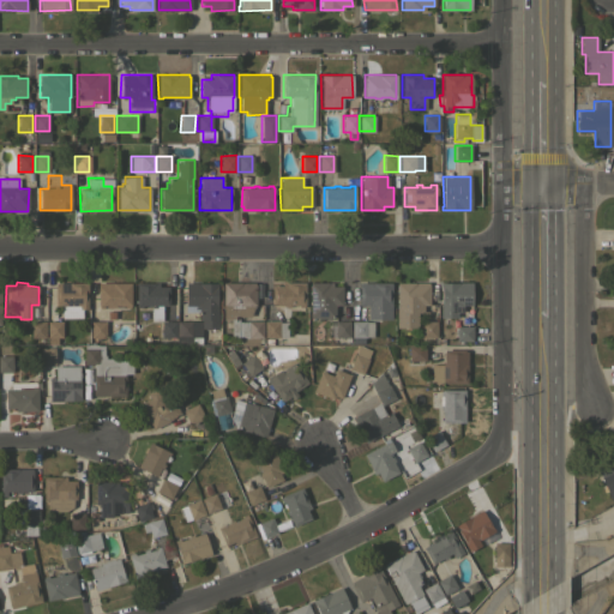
[(86,282),(88,308),(82,308),(82,318),(62,318),(62,305),(54,305),(54,286),(55,286),(55,283),(86,282)]
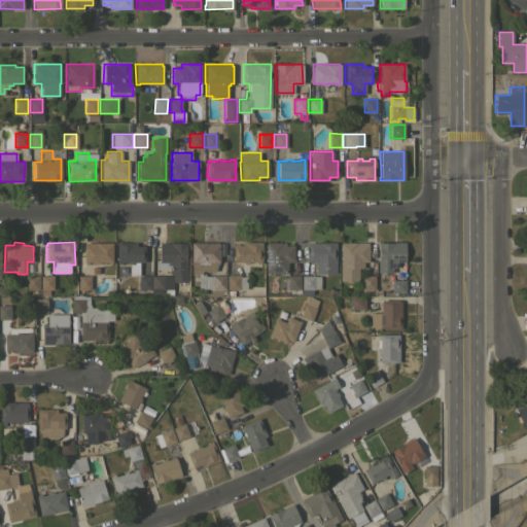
[(112,242),(112,261),(111,261),(111,264),(107,264),(107,261),(99,261),(99,266),(91,266),(91,261),(84,261),(84,246),(92,246),(92,242),(112,242)]
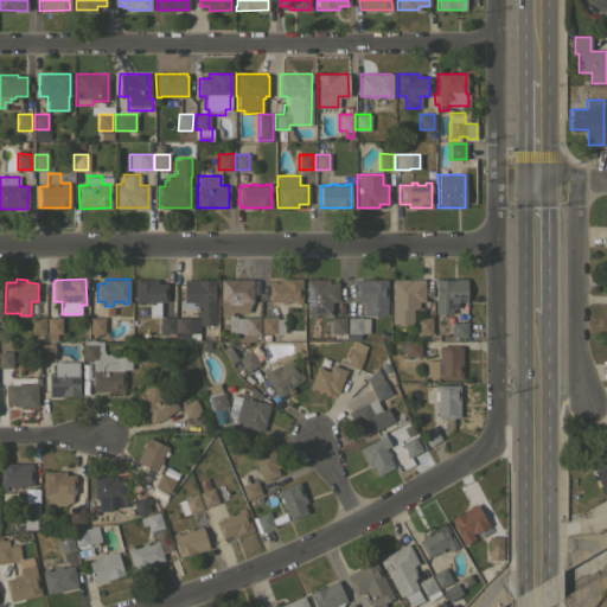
[(157,279),(157,283),(166,283),(166,301),(159,301),(160,315),(149,317),(148,301),(140,301),(140,304),(135,304),(135,301),(134,280),(157,279)]
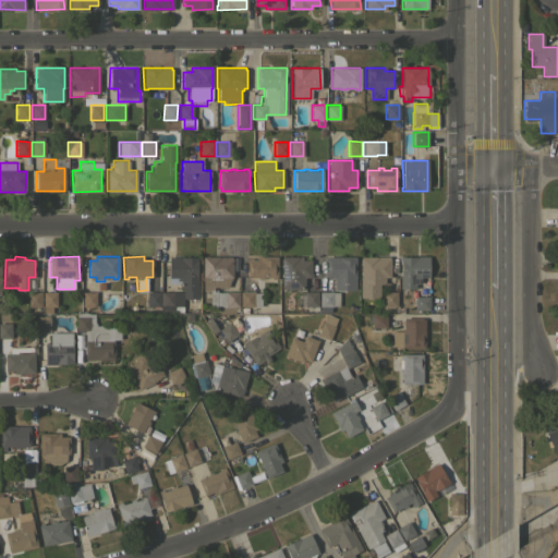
[(197,257),(197,284),(198,284),(198,299),(183,299),(183,313),(160,313),(160,291),(180,292),(180,280),(178,280),(178,277),(169,277),(169,256),(197,257)]
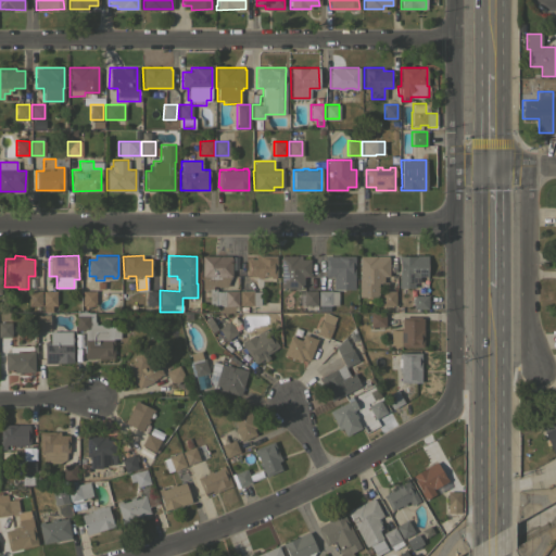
[(231,255),(231,277),(229,277),(227,286),(215,286),(215,290),(238,290),(238,311),(234,311),(234,312),(216,312),(216,305),(210,305),(209,289),(202,289),(202,256),(231,255)]
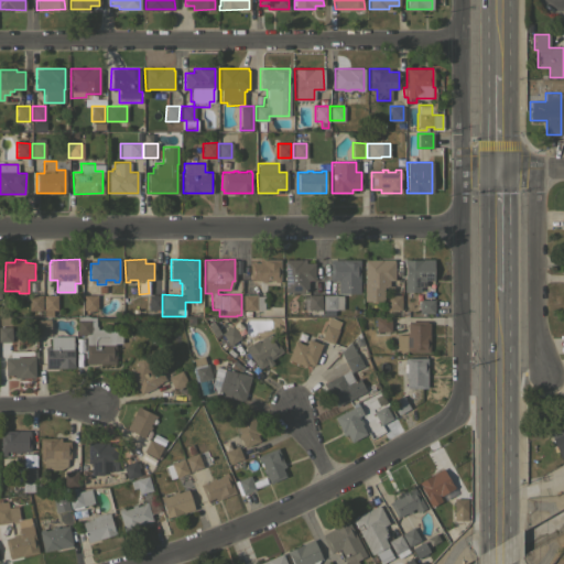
[(280,259),(280,282),(274,282),(274,280),(266,280),(266,282),(261,282),(261,281),(250,280),(250,262),(259,262),(259,259),(280,259)]
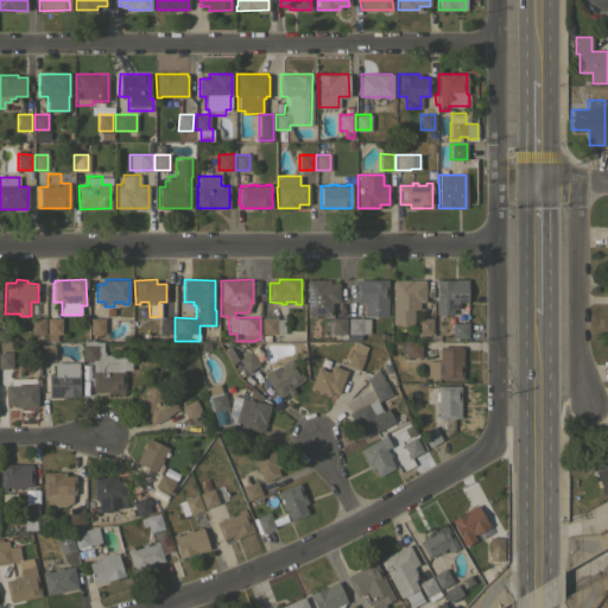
[(328,279),(328,283),(339,284),(339,302),(331,302),(331,314),(306,314),(306,279),(328,279)]
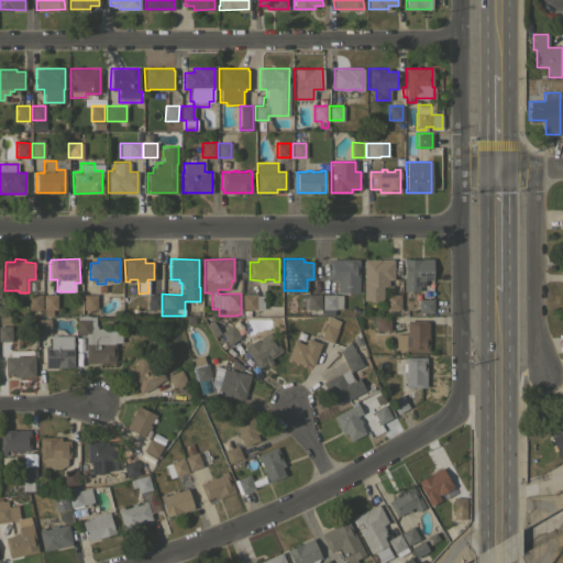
[(359,258),(359,293),(337,293),(337,279),(329,279),(330,258),(359,258)]
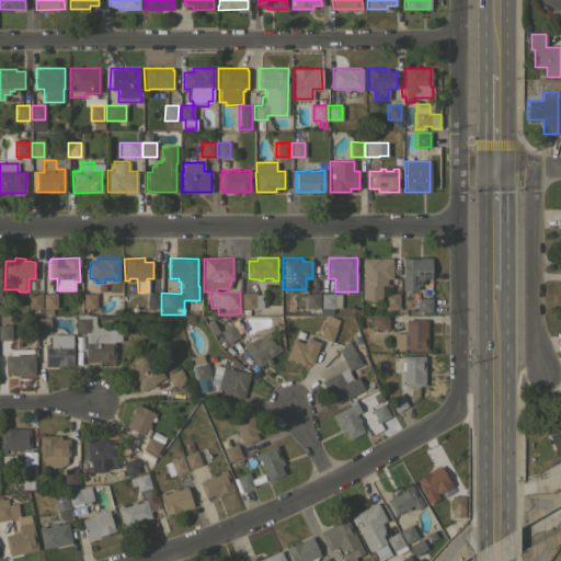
[(391,258),(391,278),(387,278),(387,285),(381,285),(381,299),(363,299),(362,258),(391,258)]
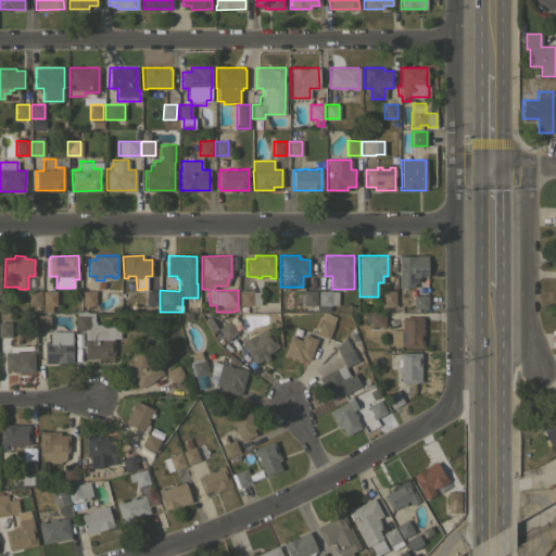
[(427,255),(427,276),(418,276),(419,282),(413,282),(413,287),(399,287),(399,256),(427,255)]
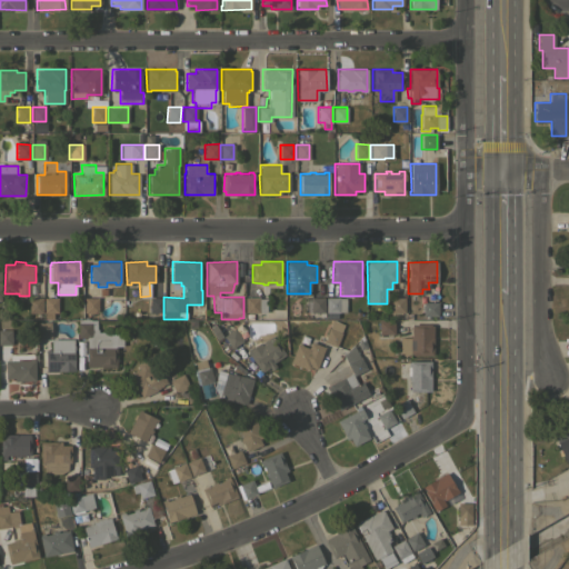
[(42,298),(42,312),(29,312),(29,298),(33,298),(33,283),(41,283),(41,298),(42,298)]
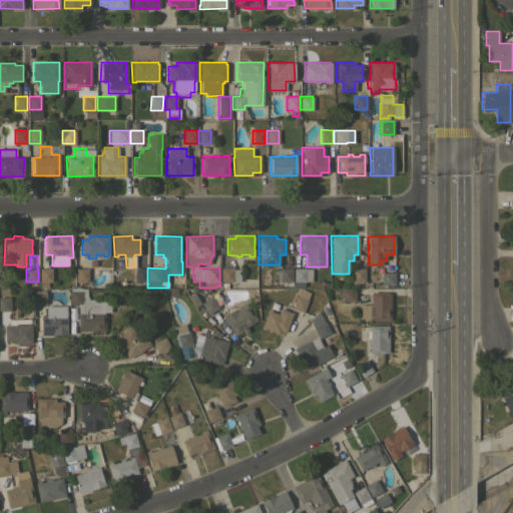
[(232,269),(234,259),(221,255),(219,266),(232,269)]
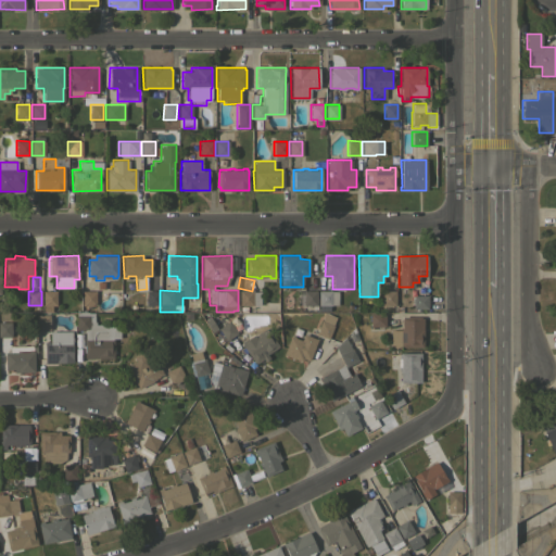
[(146,304),(146,290),(159,291),(159,305),(146,304)]
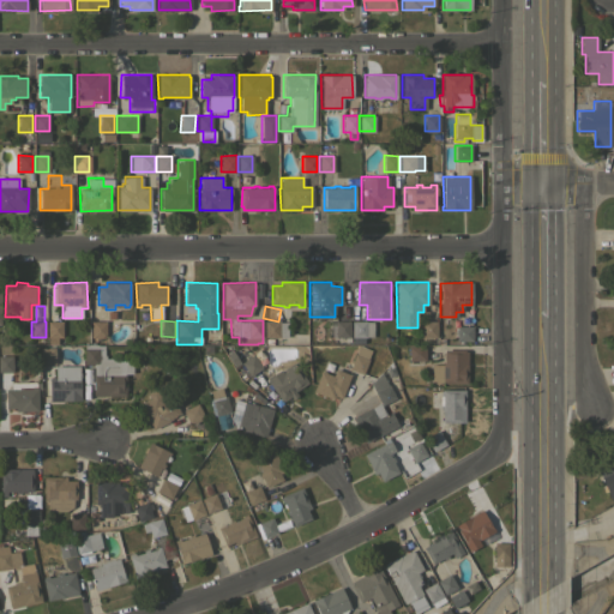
[(264,337),(264,320),(278,320),(278,321),(288,321),(288,337),(264,337)]
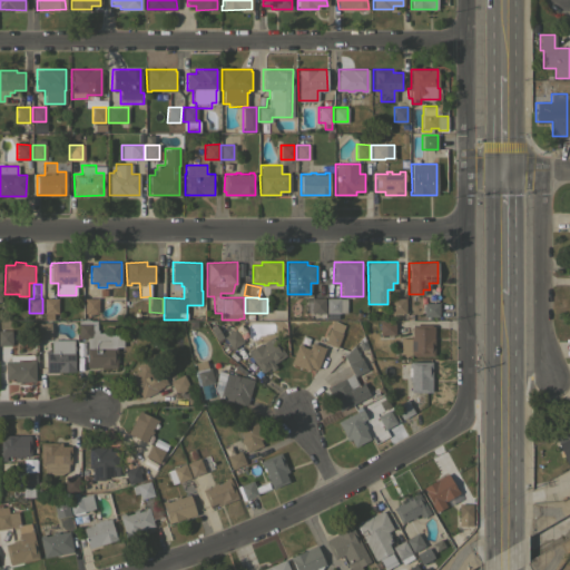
[(346,298),(346,312),(326,312),(326,297),(346,298)]
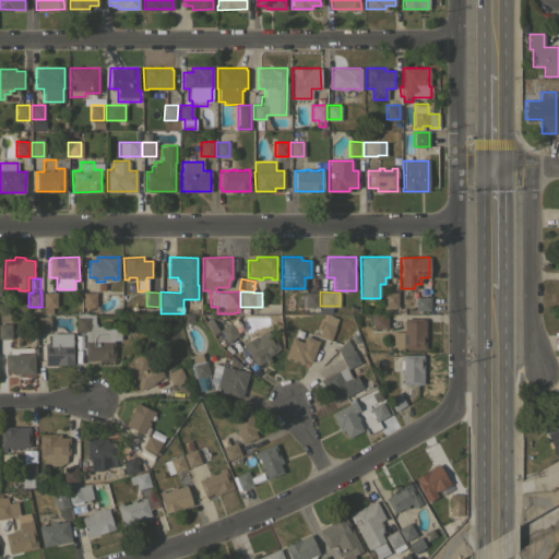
[(56,307),(43,307),(43,293),(56,293),(56,307)]
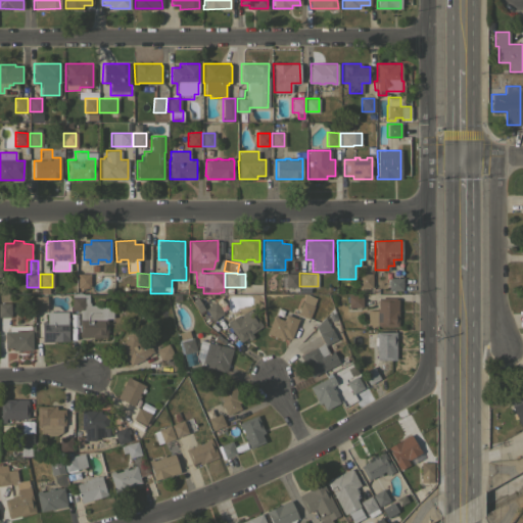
[(90,274),(90,287),(77,287),(77,274),(90,274)]
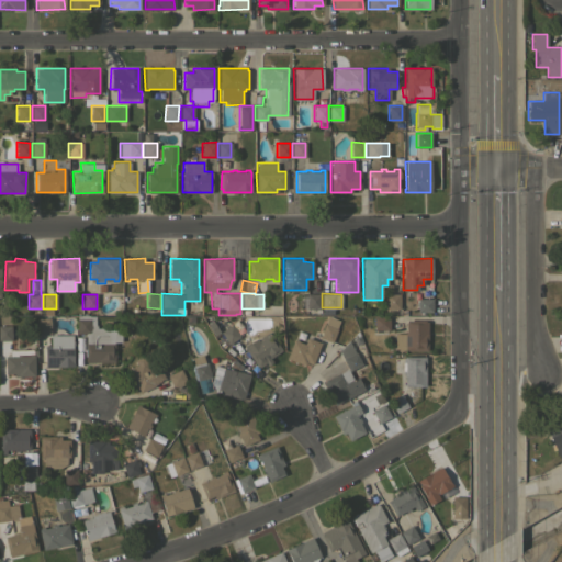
[(319,294),(319,307),(306,307),(306,294),(319,294)]
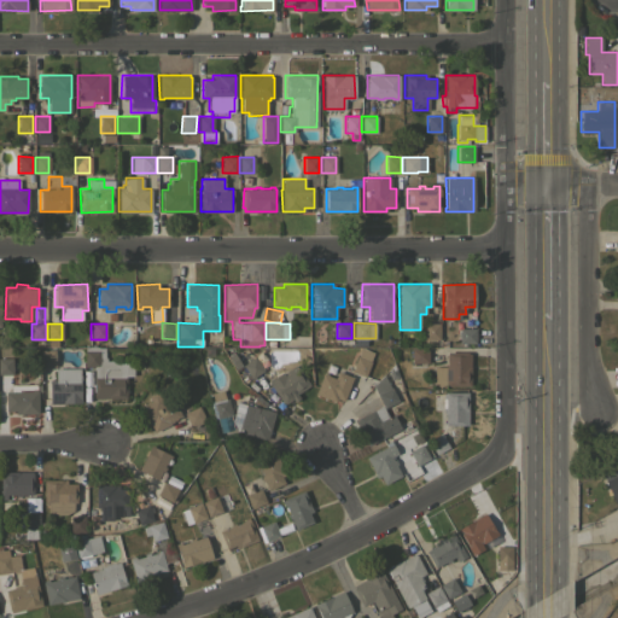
[(439,324),(439,339),(425,339),(425,324),(439,324)]
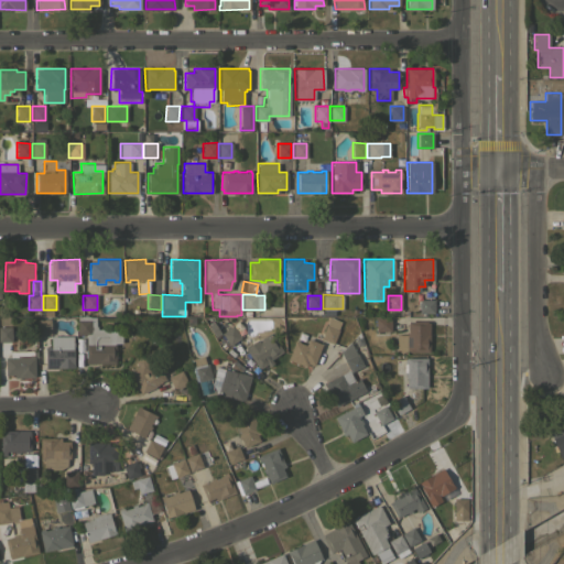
[(434,300),(434,313),(419,313),(419,300),(434,300)]
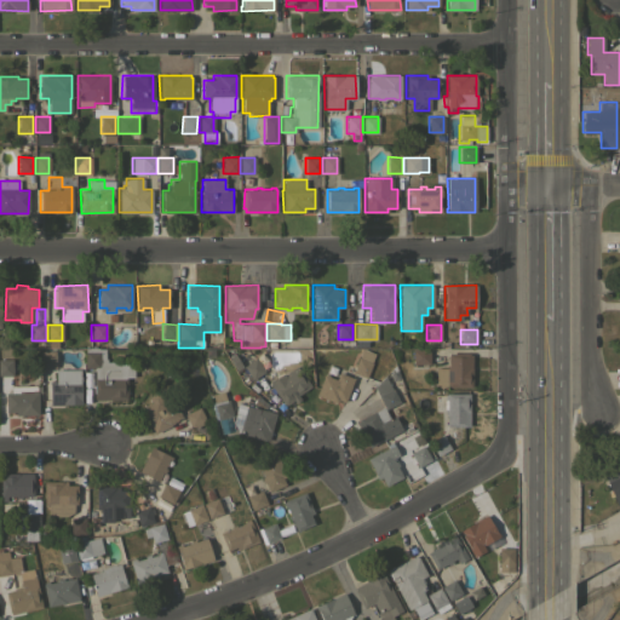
[(98,346),(98,349),(102,349),(102,352),(104,352),(104,359),(105,359),(105,362),(128,362),(128,379),(127,379),(127,400),(95,400),(95,367),(85,367),(85,348),(98,346)]
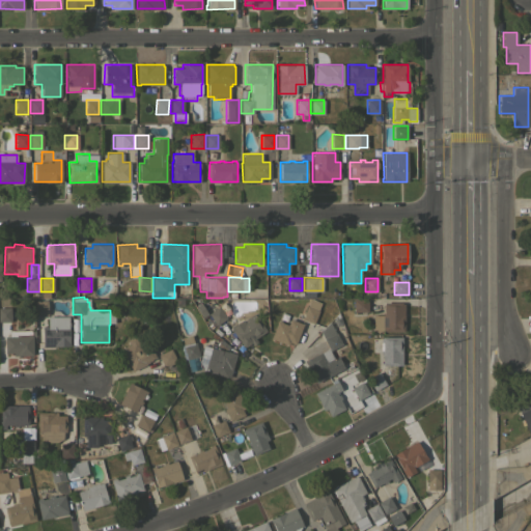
[(318,311),(313,324),(302,318),(310,298),(320,303),(317,310),(318,311)]
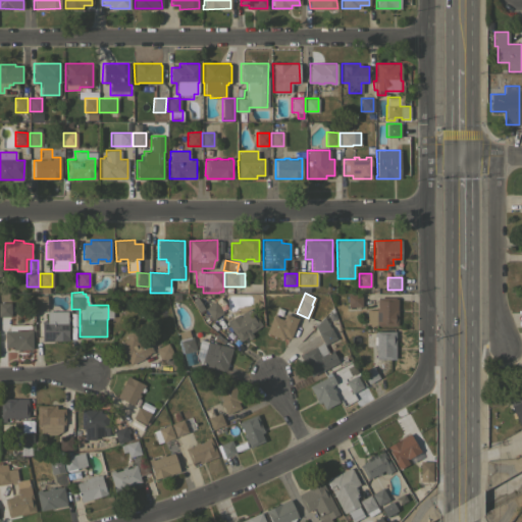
[(361,294),(361,306),(348,306),(347,294),(361,294)]
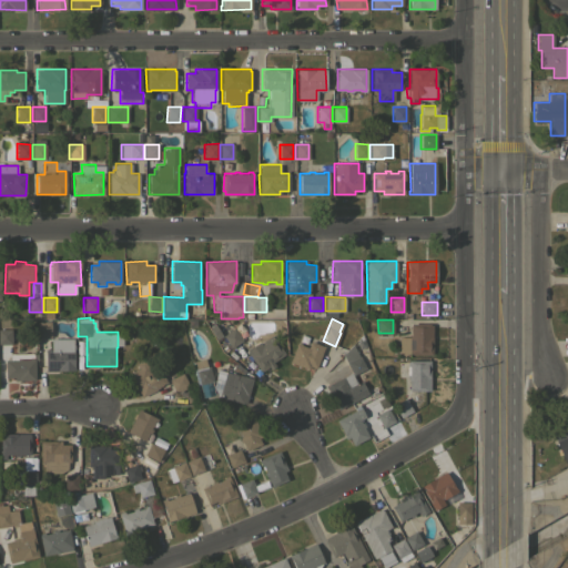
[(50,322),(51,336),(37,337),(37,322),(50,322)]
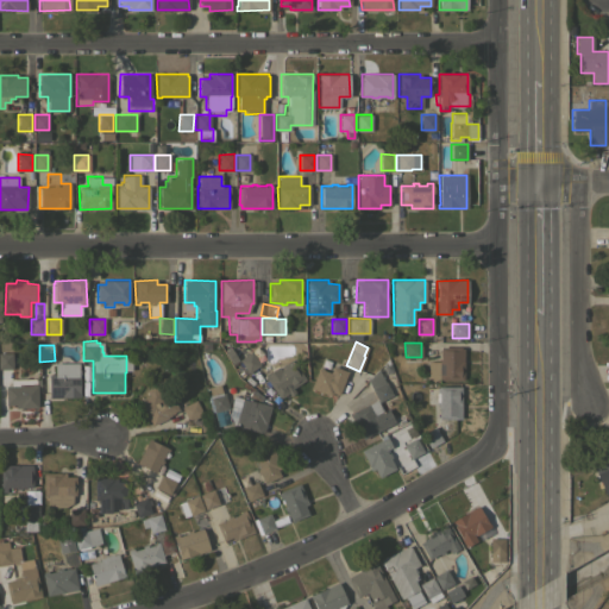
[(463,380),(428,380),(428,360),(438,360),(438,359),(440,359),(440,347),(463,347),(463,380)]
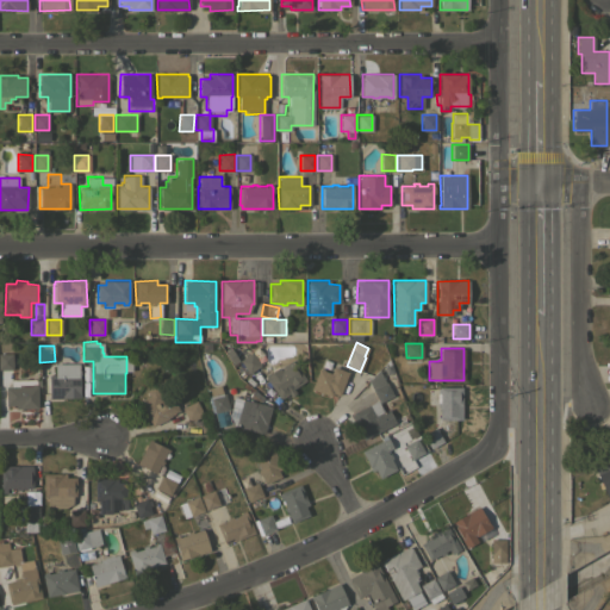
[(260,365),(248,373),(240,360),(251,352),(260,365)]
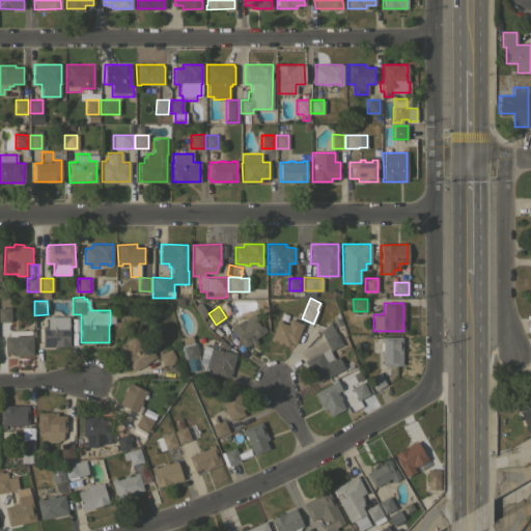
[(0,308),(10,308),(10,322),(0,322),(0,308)]
